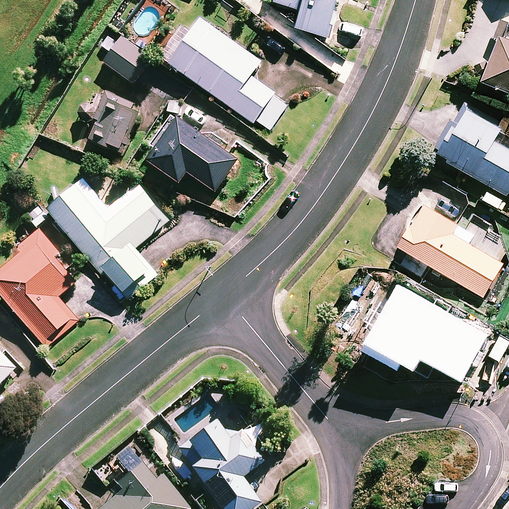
[(273,0),(273,2),(300,9),(294,29),(327,38),(337,0),(273,0)]
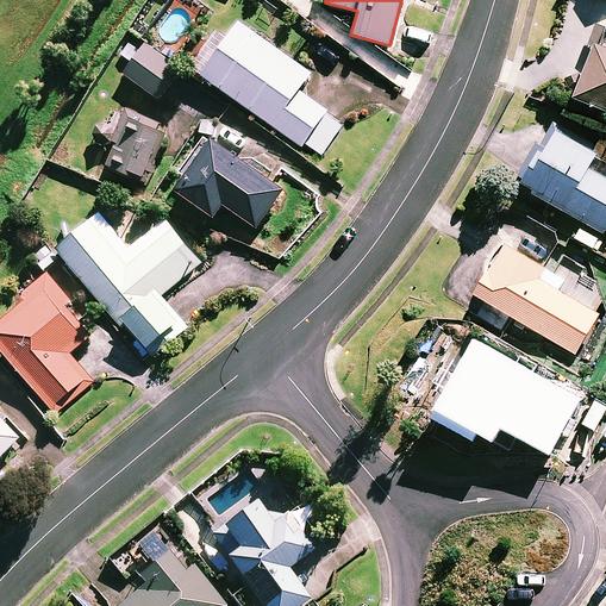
[(308,74),(235,20),(197,73),(318,160),(343,124),(297,91),(308,74)]
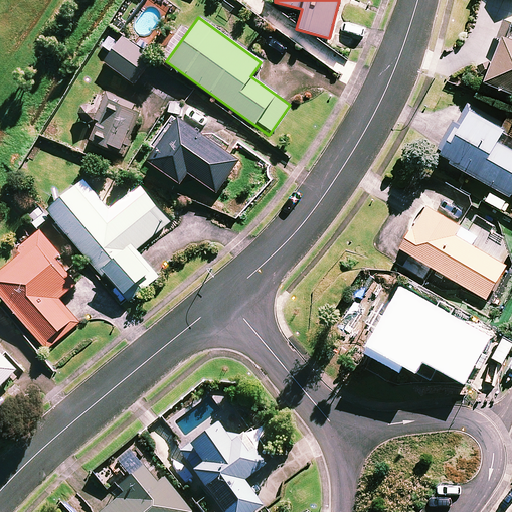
[(151,59),(107,27),(90,51),(133,83),(151,59)]
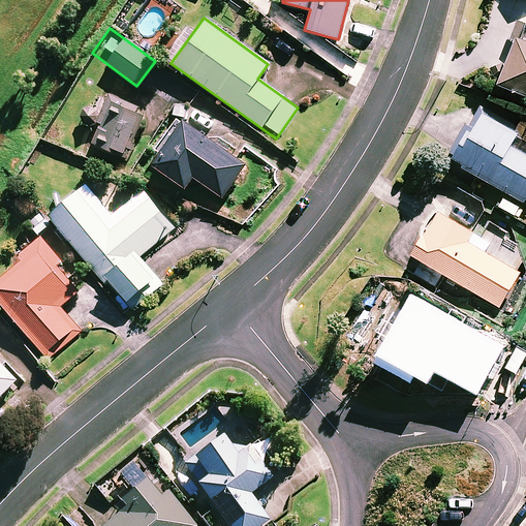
[(525,40),(515,35),(494,82),(525,95),(525,40)]
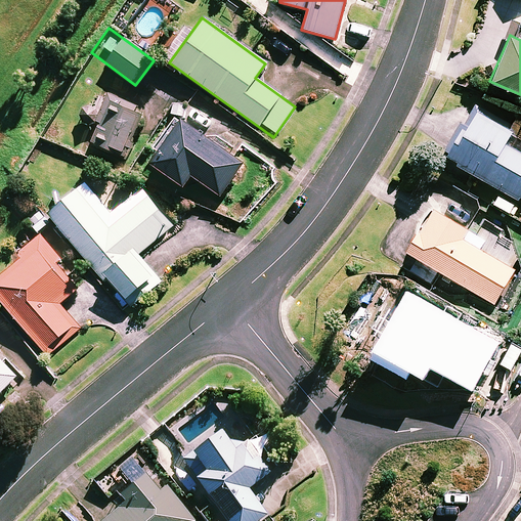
[(137,117),(103,106),(92,145),(126,156),(137,117)]
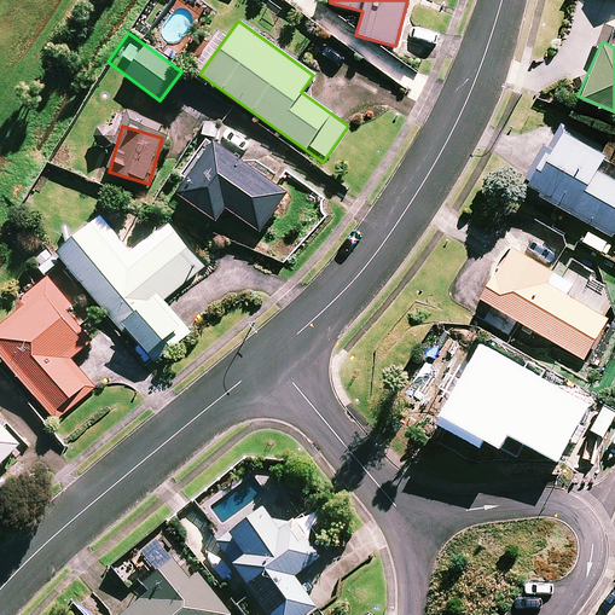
[(587,224),(578,239),(599,253),(609,237),(614,239),(614,184),(593,170),(604,152),(560,126),(524,185),(587,224)]
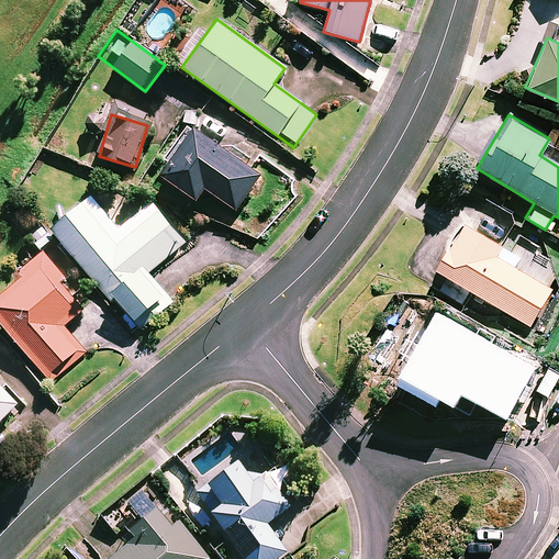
[(261,174),(193,124),(159,170),(197,199),(205,187),(236,209),(261,174)]
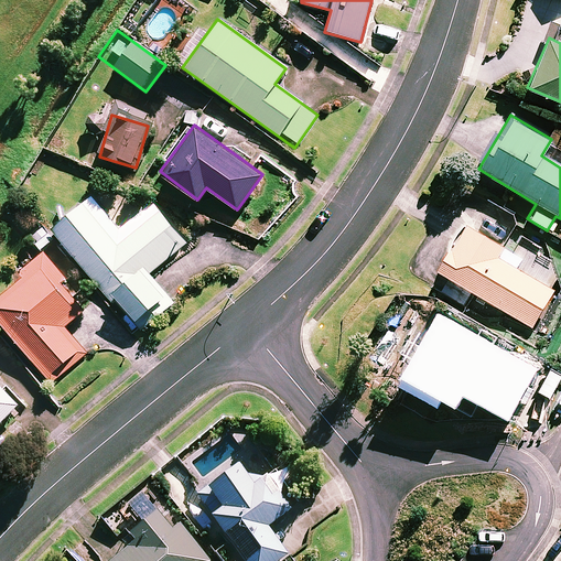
[(118,232),(90,197),(52,229),(111,303),(119,297),(137,317),(164,294),(148,274),(185,244),(152,203),(118,232)]
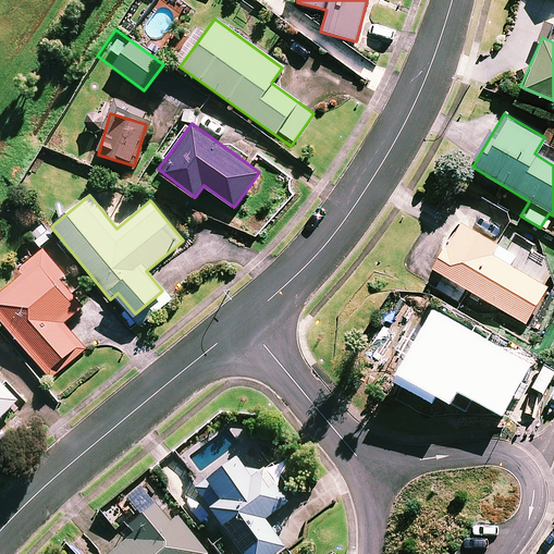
[(499,236),(464,214),(432,266),(522,322),(545,285),(490,251),(499,236)]
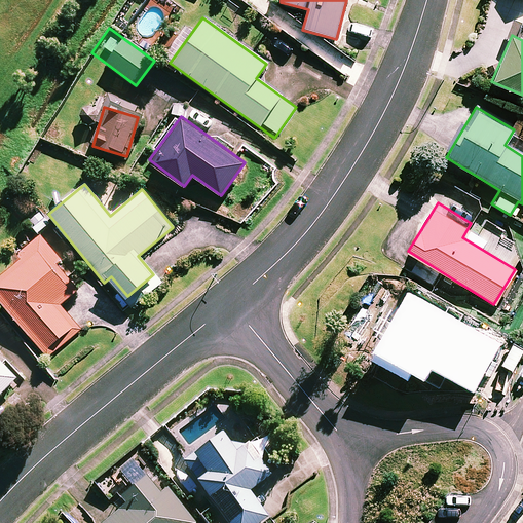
[(64,259),(44,233),(24,249),(28,254),(0,274),(0,297),(46,358),(79,332),(59,304),(75,291),(55,265),(64,259)]
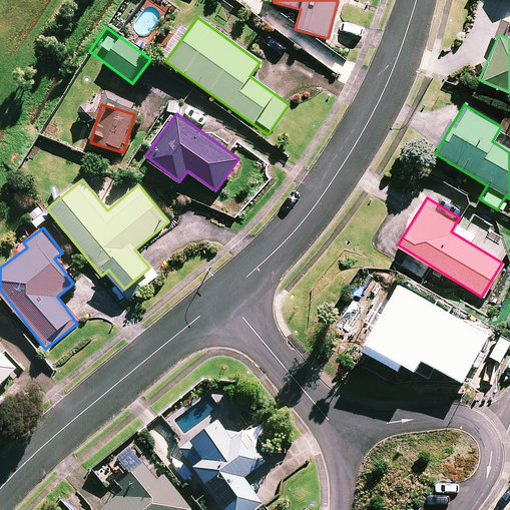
[(477,339),(398,290),(371,333),(381,339),(374,351),(402,369),(415,348),(456,373),(477,339)]
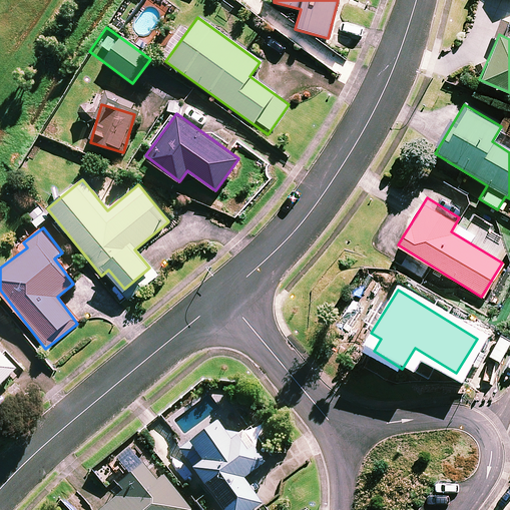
[(0,383),(14,370),(0,355),(0,383)]
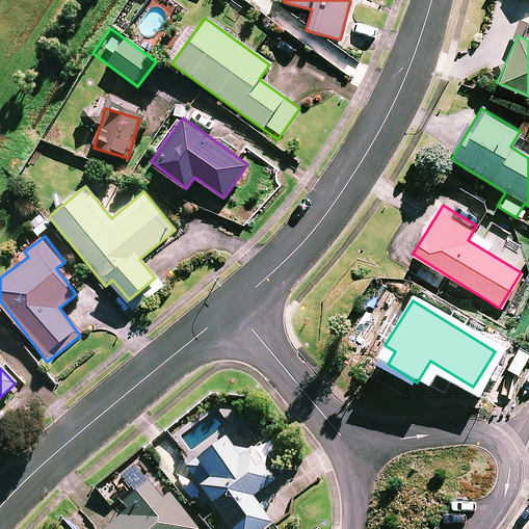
[(270,481),(231,426),(180,464),(227,528),(262,528),(267,525),(248,498),(270,481)]
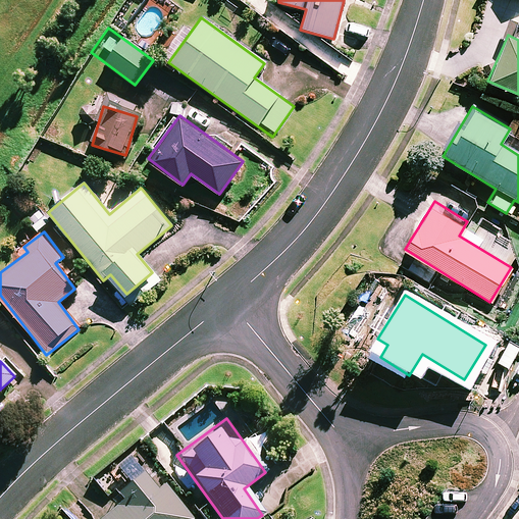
[(153,485),(138,467),(103,495),(114,508),(101,518),(190,518),(158,480),(153,485)]
